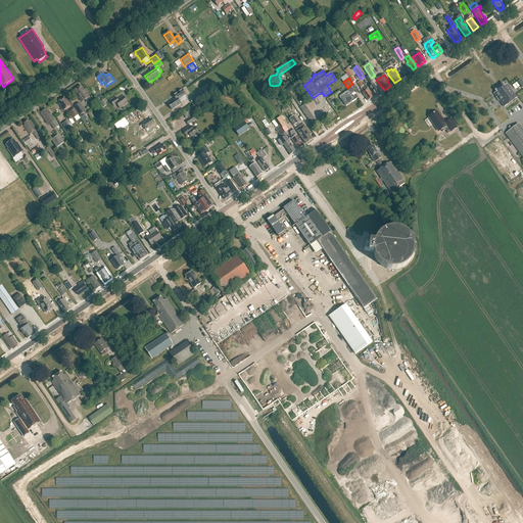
[(364,86),(361,81),(358,83),(364,93),(363,93),(368,101),(373,97),(368,90),(367,91),(364,86)]
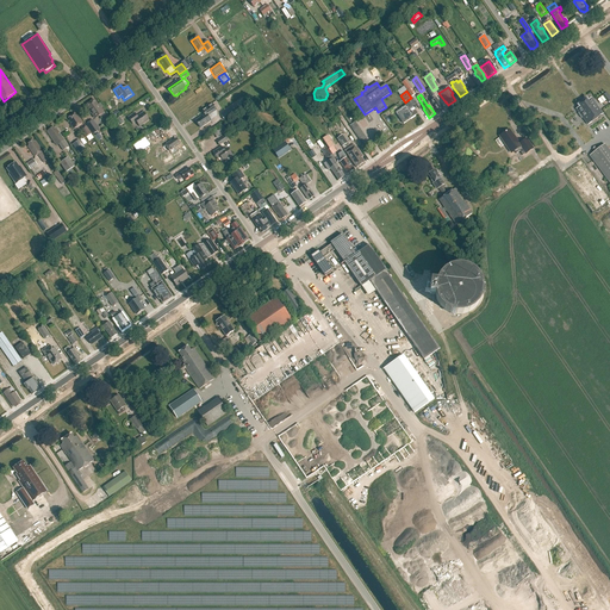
[(434,106),(437,111),(442,109),(440,105),(441,104),(436,98),(430,101),(434,106)]
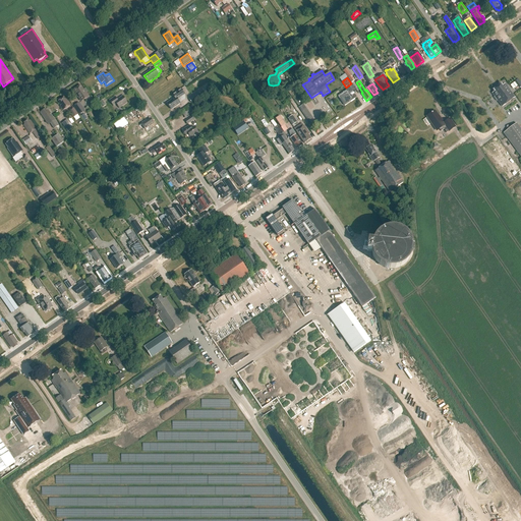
[(508,87),(507,88),(505,84),(503,85),(501,83),(493,90),(495,92),(493,93),(495,97),(494,97),(497,101),(499,99),(502,102),(500,104),(502,107),(515,98),(512,95),(511,96),(508,92),(510,90),(508,87)]
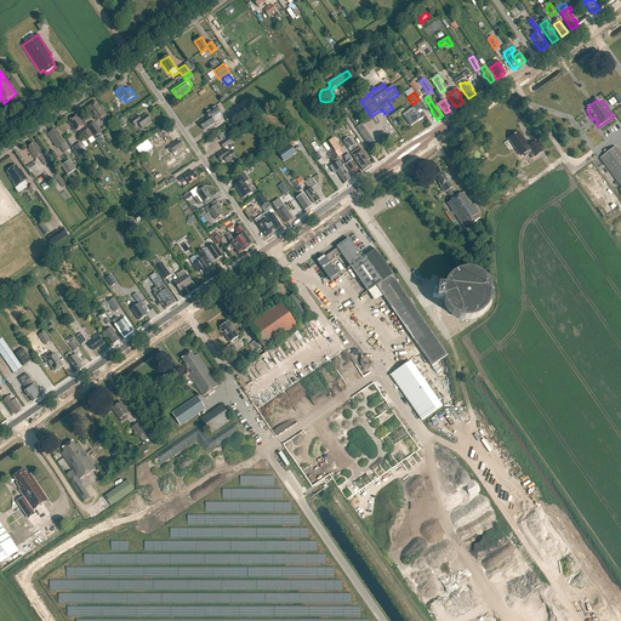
[(96,102),(89,107),(92,112),(92,113),(96,120),(106,114),(103,110),(104,109),(102,106),(100,108),(96,102)]
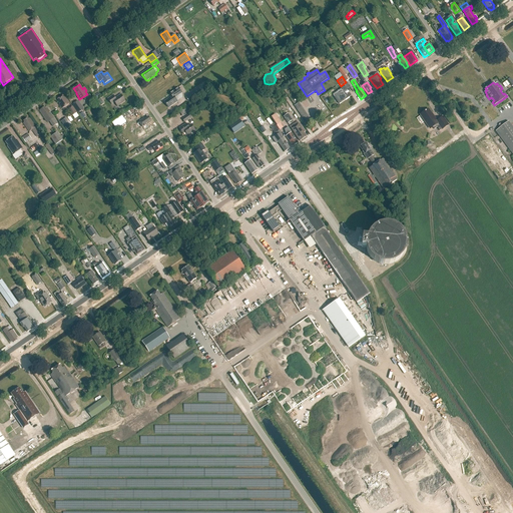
[(345,86),(335,93),(341,103),(352,96),(345,86)]
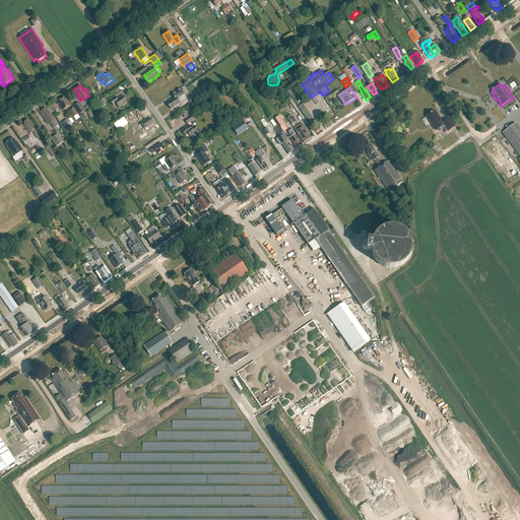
[(174,98),(167,103),(171,110),(180,104),(177,100),(185,94),(181,88),(172,94),(174,98)]
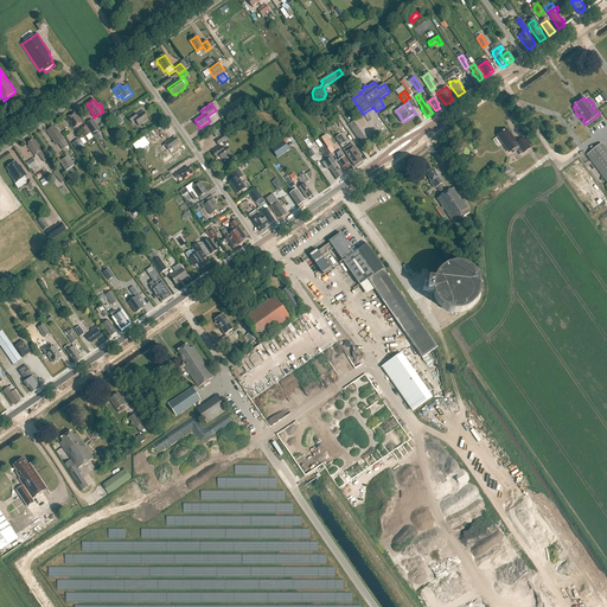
[(315,109),(319,116),(327,109),(324,103),(315,109)]
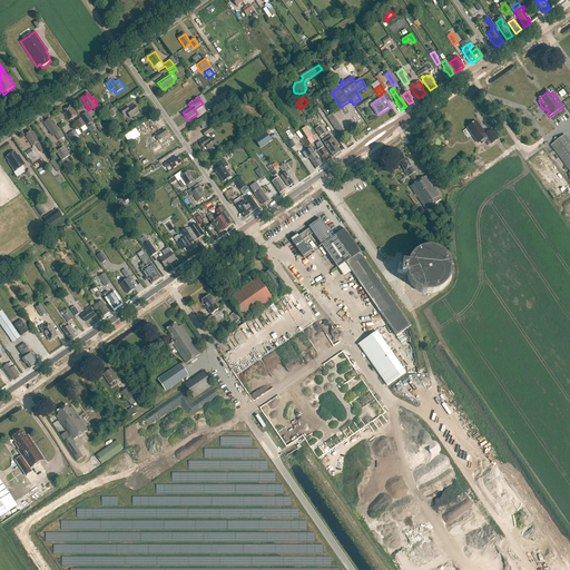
[(222,105),(218,99),(207,107),(210,112),(222,105)]
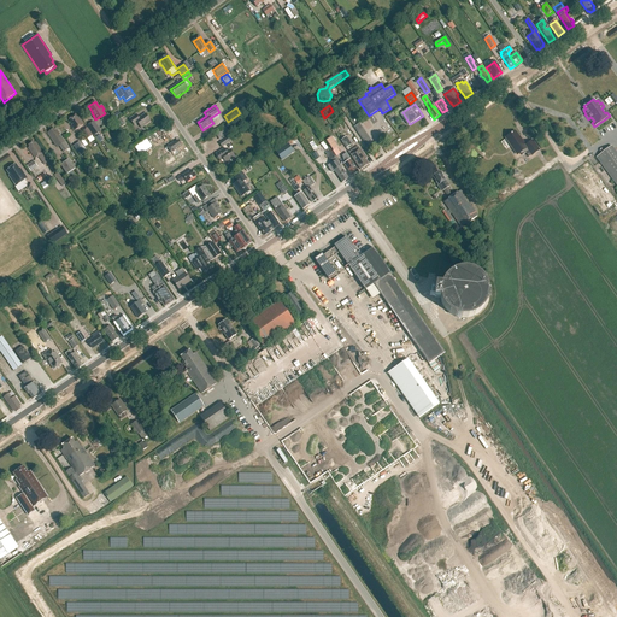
[(134,125),(139,123),(142,128),(152,122),(146,113),(140,118),(136,113),(130,118),(134,125)]
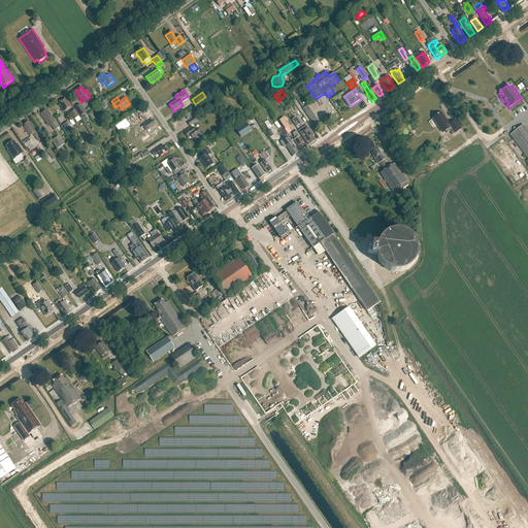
[(65,98),(60,102),(65,110),(72,106),(69,101),(68,102),(65,98)]
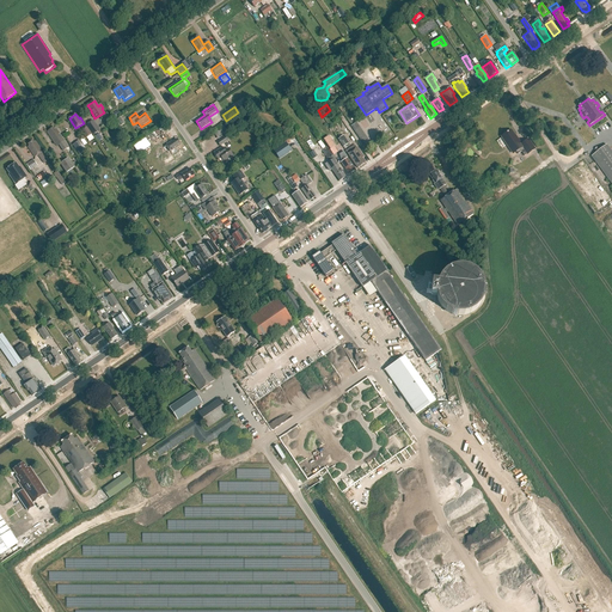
[(86,124),(93,135),(99,130),(92,121),(86,124)]
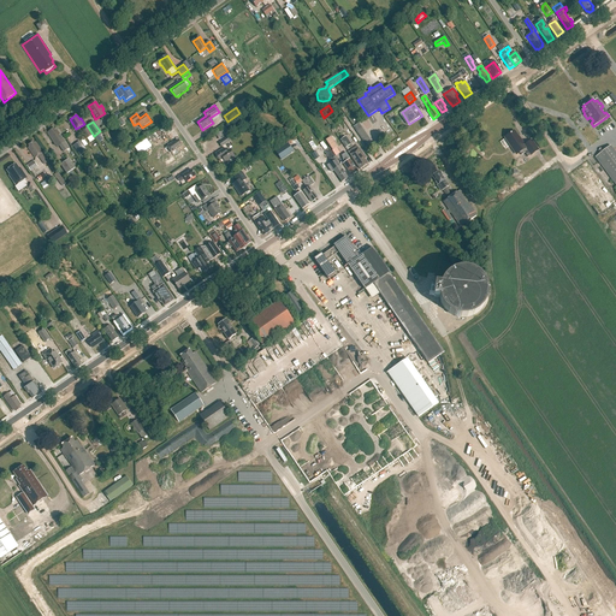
[(353,128),(367,148),(373,144),(359,124),(353,128)]
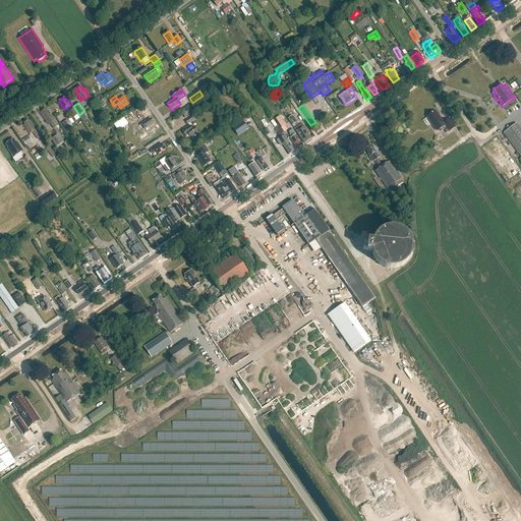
[(74,108),(69,111),(73,118),(78,114),(74,108)]
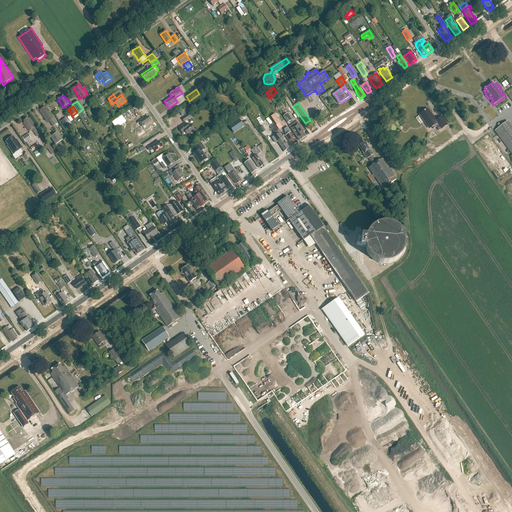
[(48,122),(50,121),(53,127),(58,123),(54,118),(52,115),(47,107),(46,108),(45,107),(41,109),(42,111),(41,112),(46,119),(48,122)]
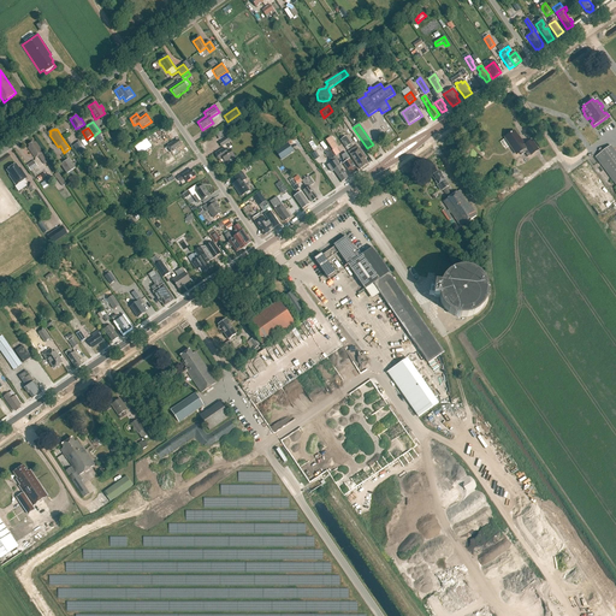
[(520,138),(519,138),(514,131),(505,137),(516,154),(520,153),(521,155),(525,153),(528,158),(538,150),(533,143),(526,148),(520,138)]
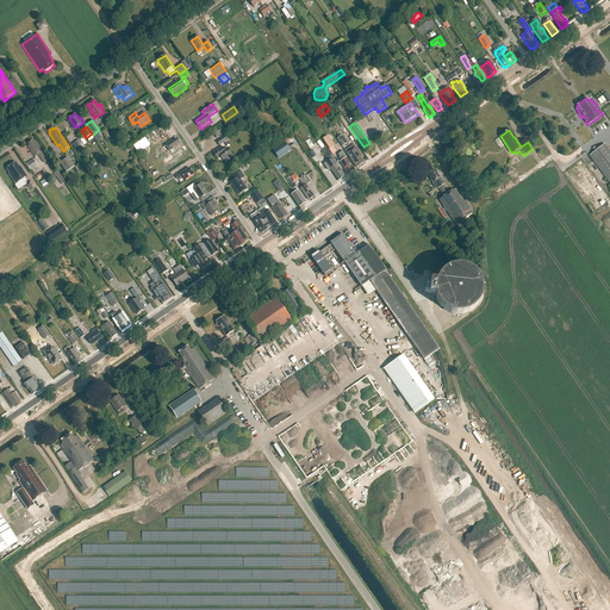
[(228,141),(225,136),(217,142),(219,145),(228,141)]
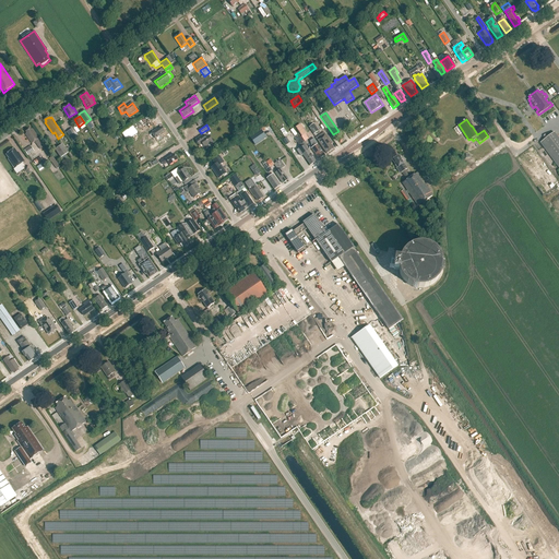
[(312,125),(307,128),(312,135),(317,131),(312,125)]
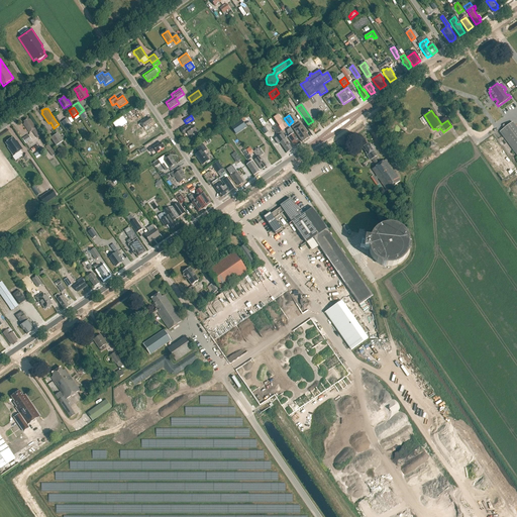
[(143,128),(147,125),(147,124),(151,121),(149,117),(146,120),(145,119),(139,123),(138,124),(140,127),(142,126),(143,128)]
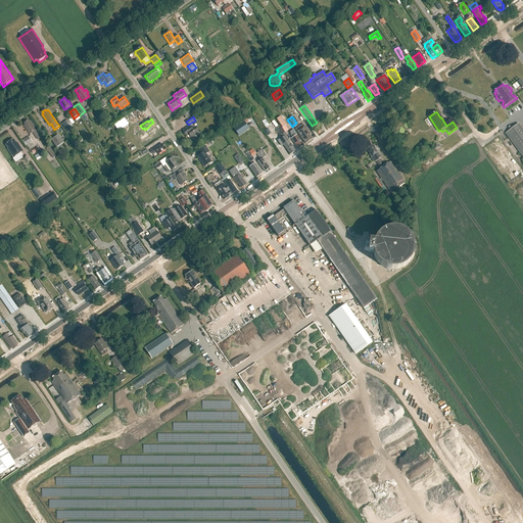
[(67,120),(61,125),(67,133),(74,128),(67,120)]
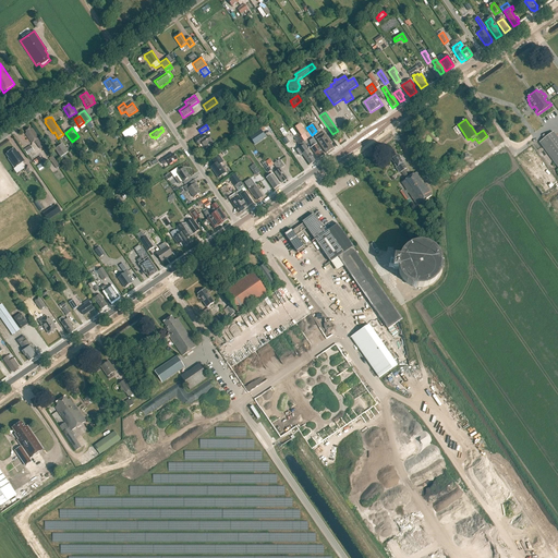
[(32,144),(35,142),(40,149),(44,147),(38,140),(39,138),(33,129),(32,130),(31,129),(26,131),(27,133),(25,134),(32,144)]
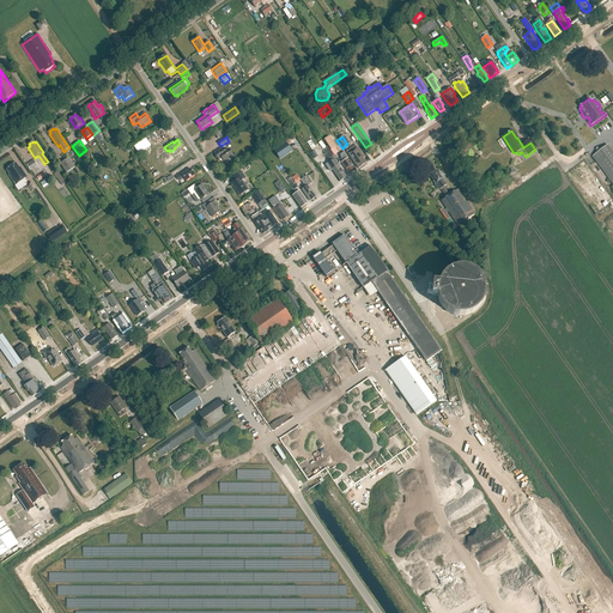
[(279,159),(292,151),(286,143),(273,151),(279,159)]
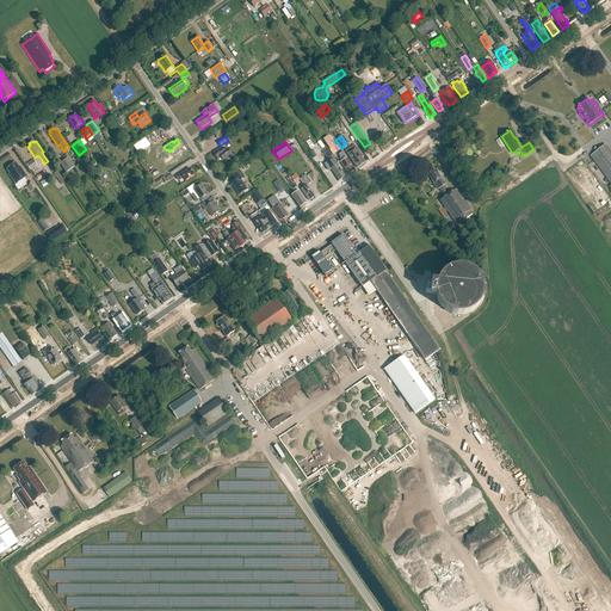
[(591,156),(610,184),(610,152),(606,146),(591,156)]
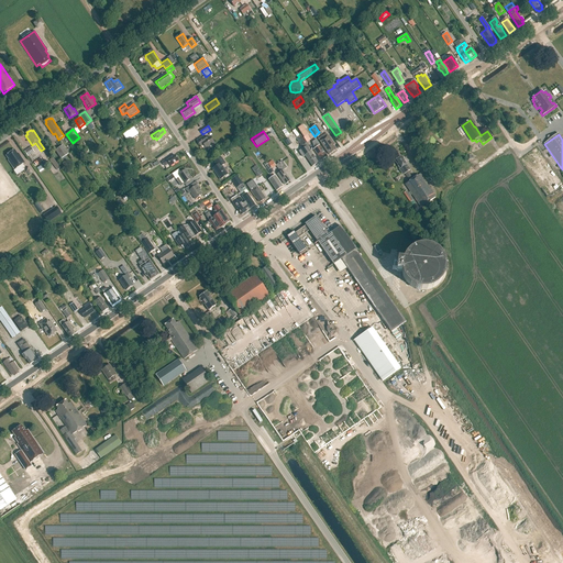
[(201,147),(203,145),(207,150),(214,144),(210,136),(207,139),(205,135),(197,141),(201,147)]
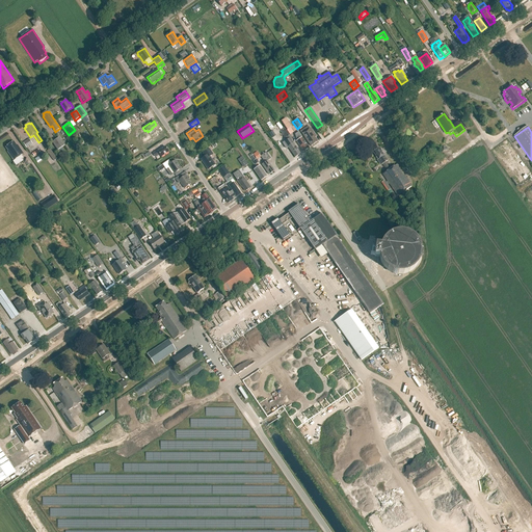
[(316,137),(310,128),(302,133),(311,147),(318,141),(315,138),(316,137)]
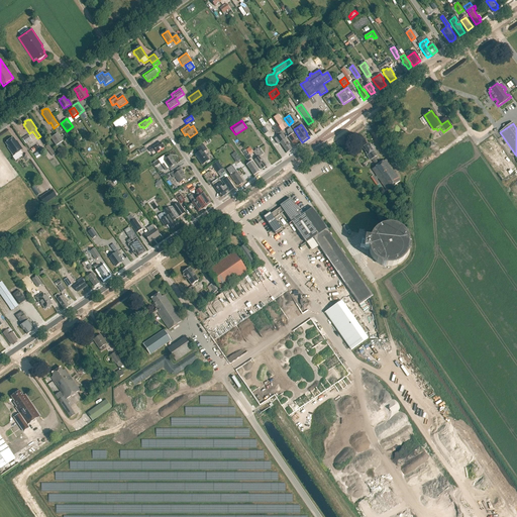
[(277,127),(275,128),(274,126),(271,128),(276,134),(280,132),(277,127)]
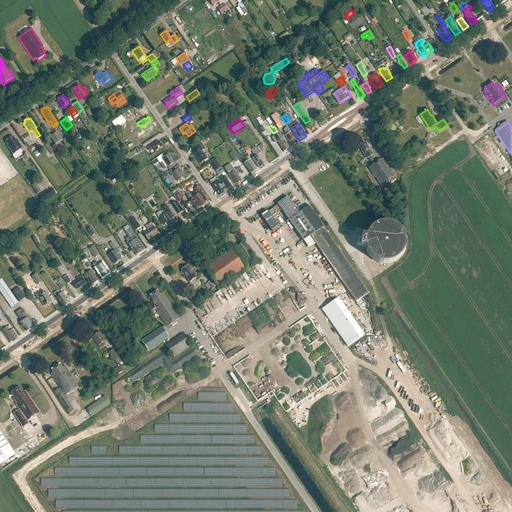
[(285,136),(292,146),(297,142),(290,132),(290,131),(287,127),(284,129),(286,136),(285,136)]
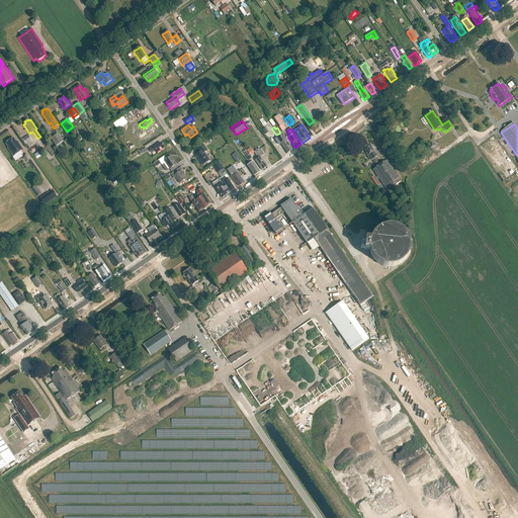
[(280,144),(287,153),(292,150),(283,136),(284,135),(282,132),(279,134),(280,136),(275,140),(278,145),(280,144)]
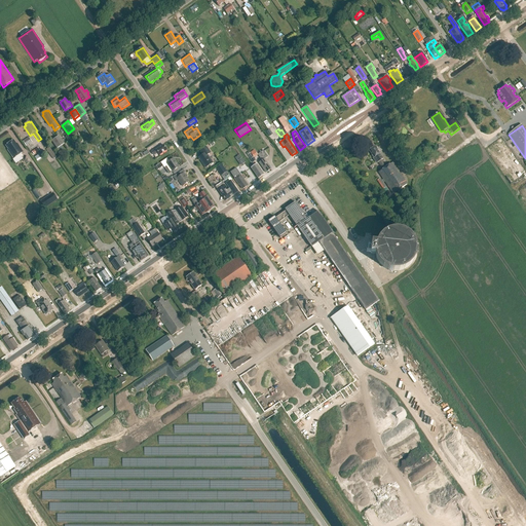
[(49,143),(53,149),(57,147),(58,149),(64,144),(59,136),(49,143)]
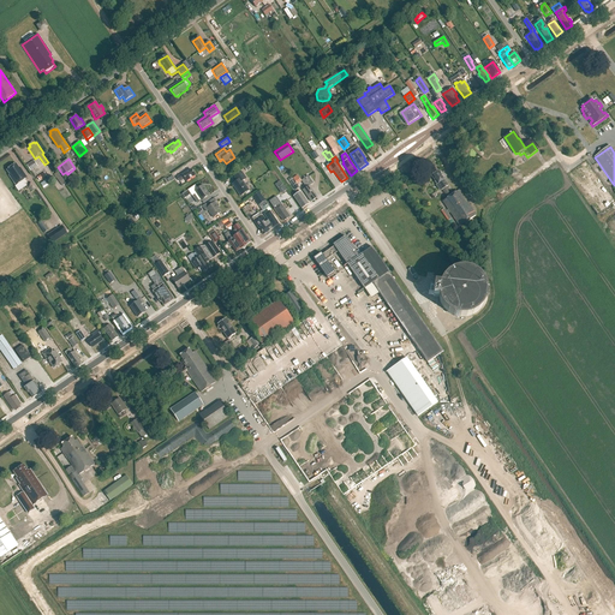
[(30,171),(37,166),(34,161),(27,166),(30,171)]
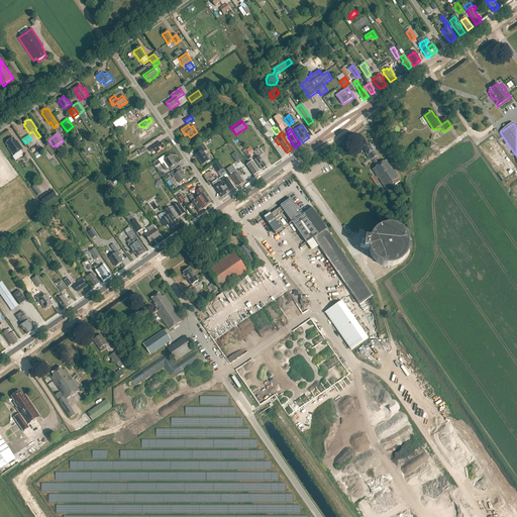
[(14,137),(6,143),(9,147),(8,147),(14,156),(23,149),(17,141),(16,141),(14,137)]
